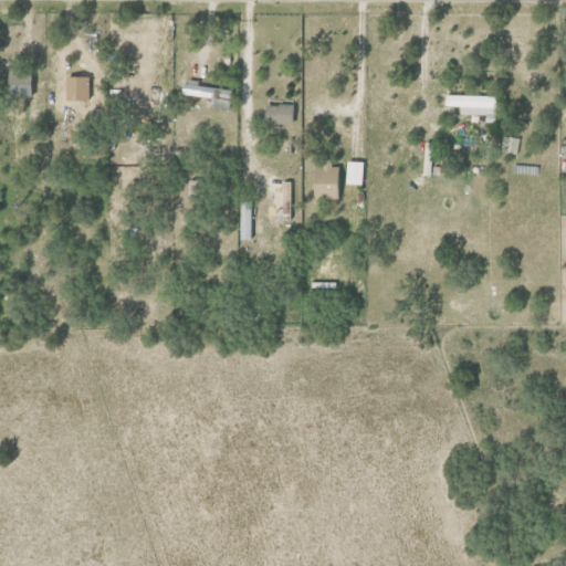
[(7,96),(29,96),(28,72),(6,72),(7,96)]
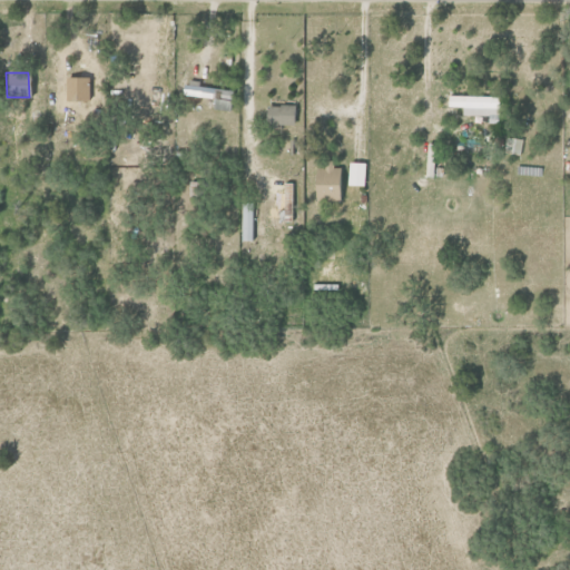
[(65,101),(88,101),(88,78),(65,77),(65,101)]
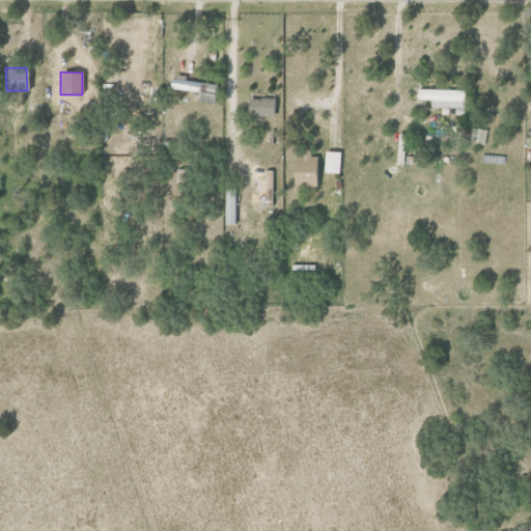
[(216,83),(169,78),(168,89),(198,92),(196,102),(214,104),(216,83)]
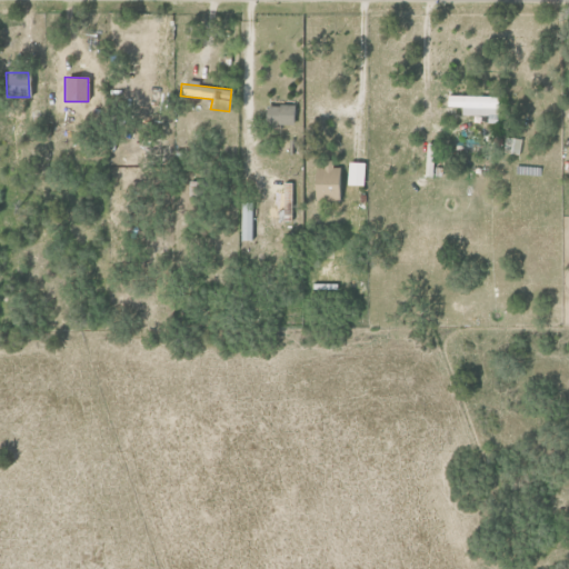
[(498,116),(499,97),(447,96),(447,107),(462,107),(461,115),(498,116)]
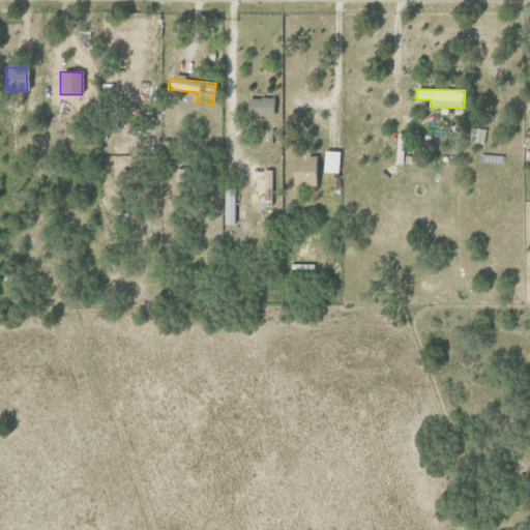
[(273,98),(246,97),(246,115),(273,116),(273,98)]
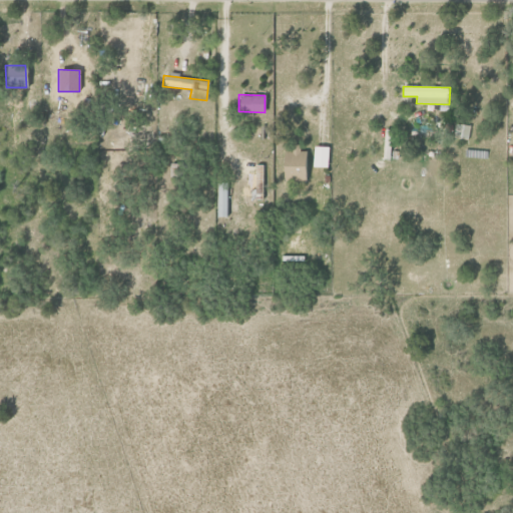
[(456,137),(468,138),(470,125),(457,124),(456,137)]
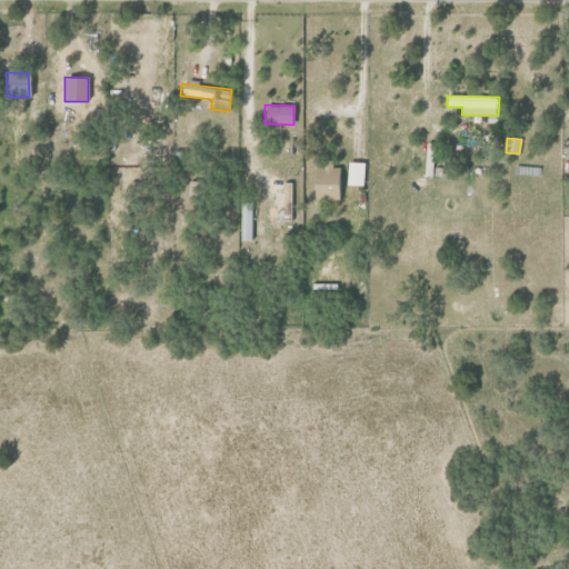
[(437,145),(426,143),(425,176),(436,177),(437,145)]
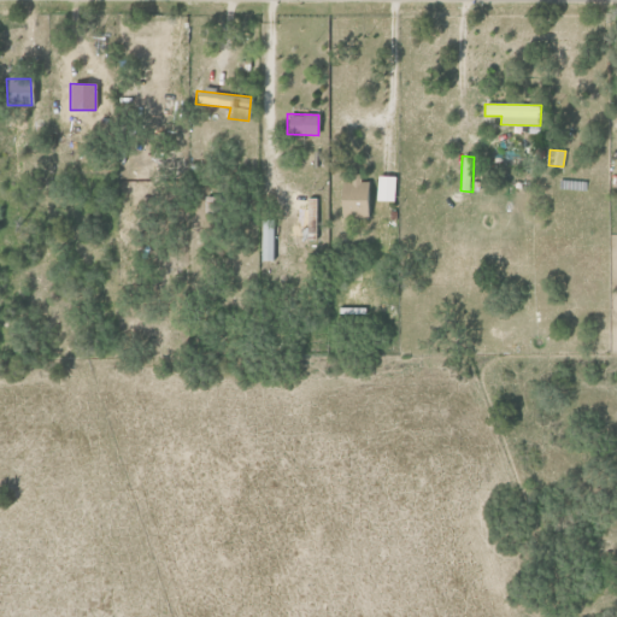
[(339,218),(365,218),(366,182),(359,182),(359,176),(340,176),(339,218)]
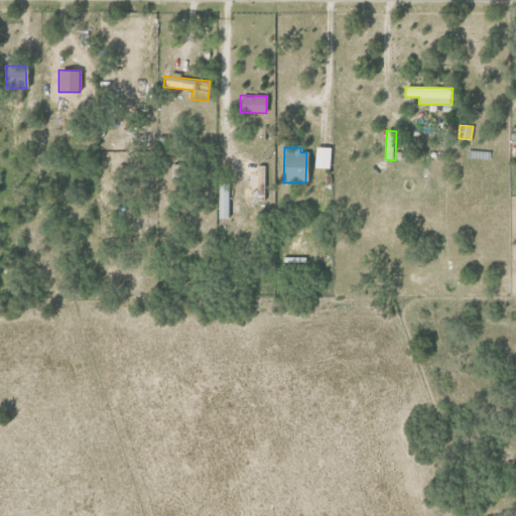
[(313,168),(329,168),(330,147),(314,147),(313,168)]
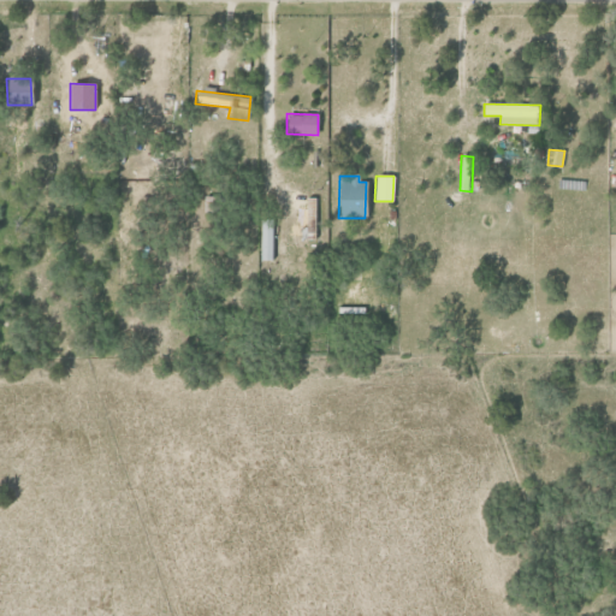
[(260,261),(272,260),(272,220),(259,220),(260,261)]
